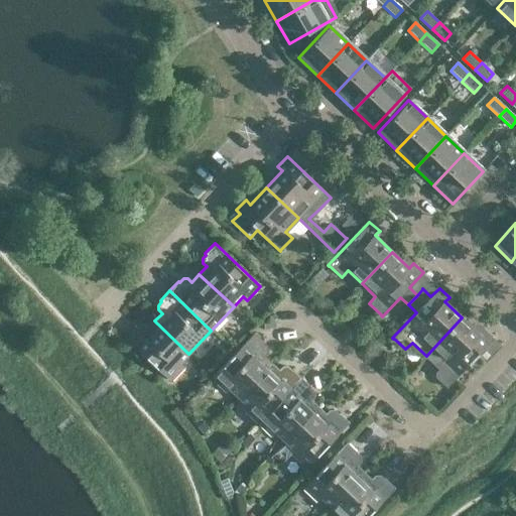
[(445,387),(446,388),(493,339),(483,329),(482,330),(482,331),(479,334),(462,317),(426,356),(439,369),(433,375),(445,387)]
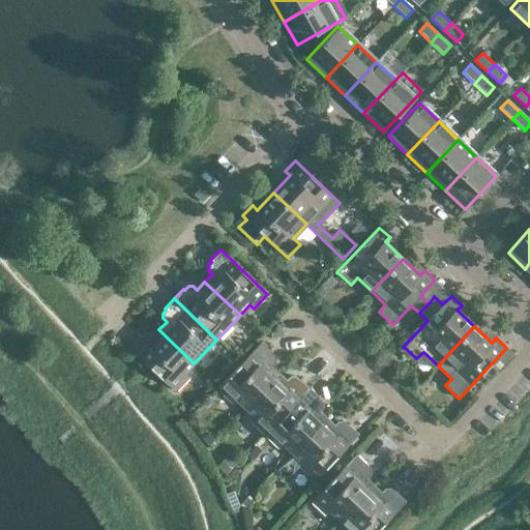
[(128,347),(147,365),(175,391),(187,378),(184,374),(194,363),(158,329),(151,337),(147,334),(143,334),(139,339),(138,336),(128,347)]
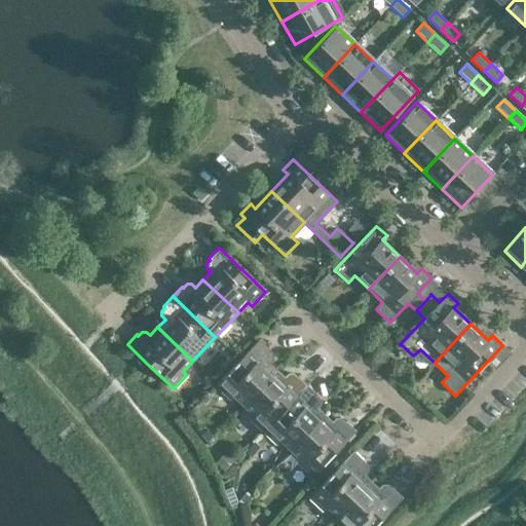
[(242,406),(276,371),(268,363),(271,359),(271,354),(267,351),(269,349),(259,340),(215,386),(228,400),(232,396),(242,406)]
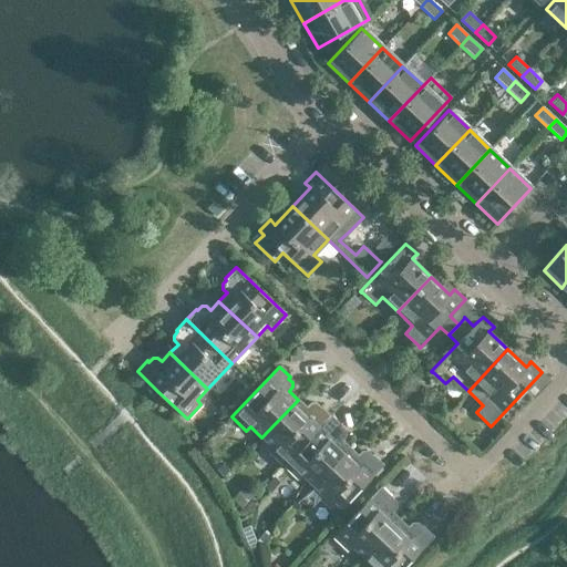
[(298,400),(261,437),(274,449),(269,452),(284,466),(331,416),(320,406),(319,408),(315,403),(310,403),(306,408),(298,400)]
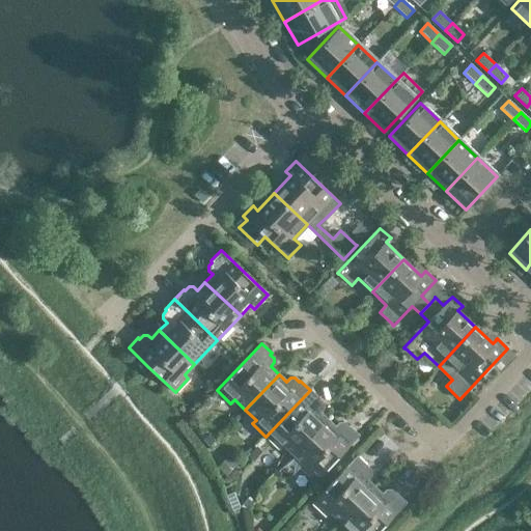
[(310,390),(266,437),(279,449),(282,445),(294,455),(327,420),(318,412),(323,409),(323,403),(318,400),(319,398),(310,390)]
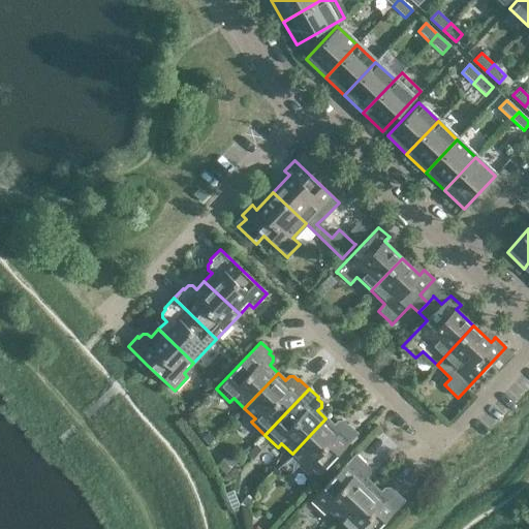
[(361,417),(366,427),(380,419),(374,409),(361,417)]
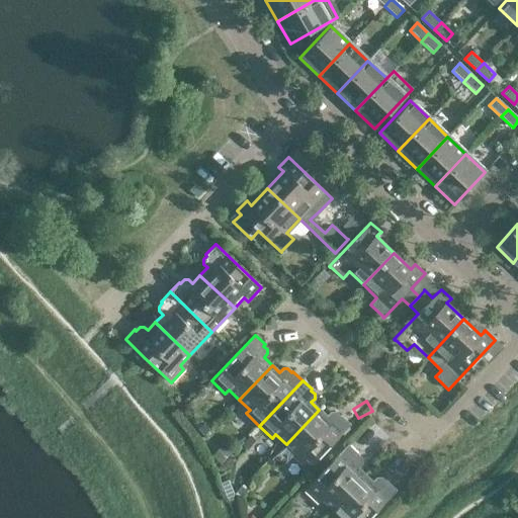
[(319,410),(286,444),(296,454),(293,457),(307,470),(350,425),(340,416),(338,417),(335,413),(330,413),(327,417),(319,410)]
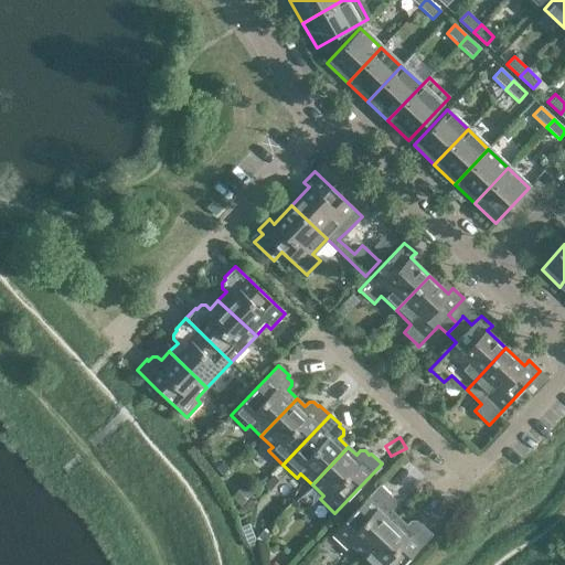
[(362,556),(397,518),(388,510),(393,505),(393,501),(388,497),(390,496),(379,486),(332,535),(347,548),(350,545),(362,556)]
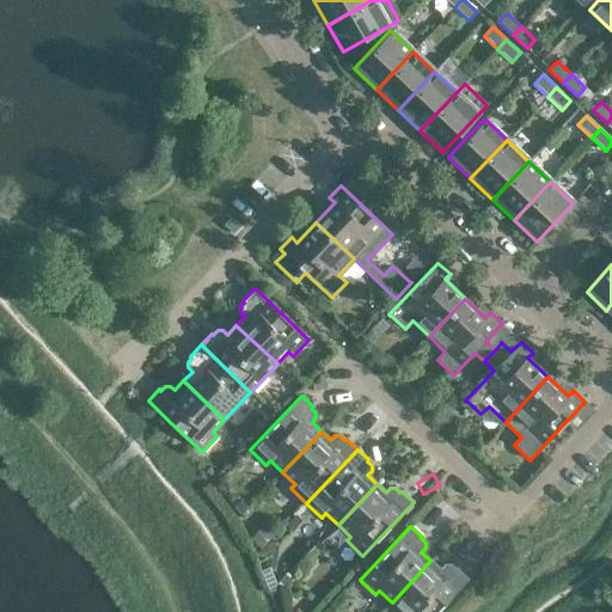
[(430,561),(392,603),(402,611),(436,611),(467,580),(456,568),(454,570),(450,565),(445,565),(440,570),(430,561)]
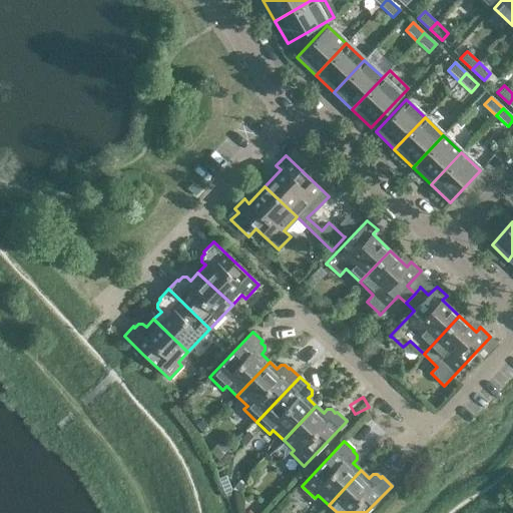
[(314,512),(305,498),(292,506),(296,512),(314,512)]
